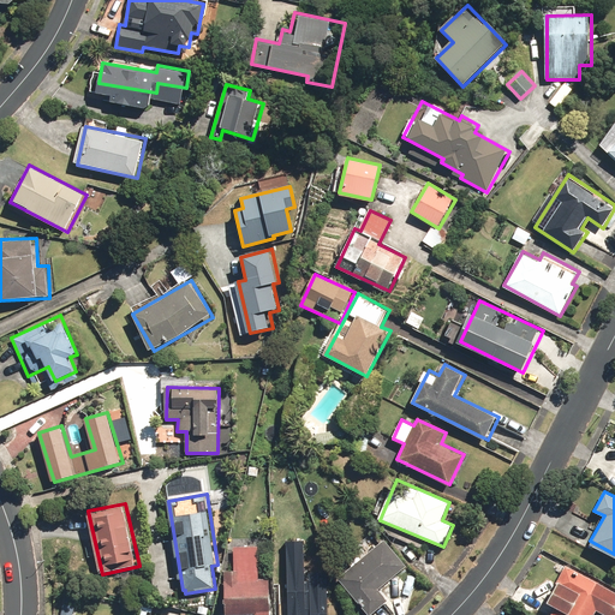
[(305,538),(286,539),(290,596),(279,596),(279,614),(328,614),(327,571),(322,555),(305,556),(305,538)]
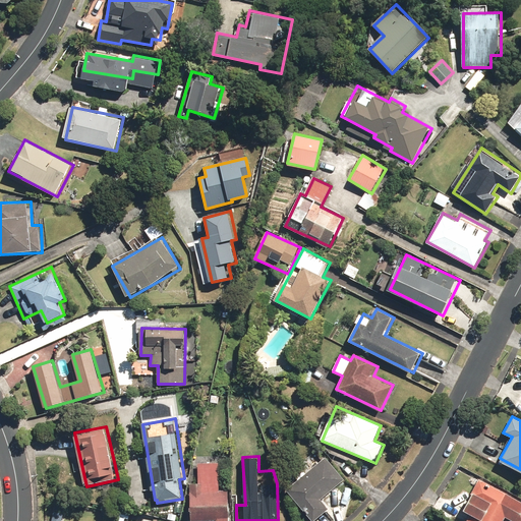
[(345,479),(328,457),(288,488),(313,520),(330,509),(322,498),(345,479)]
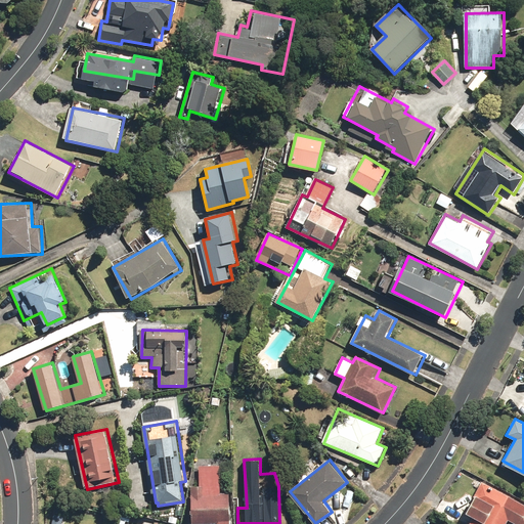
[(200,487),(191,487),(191,523),(218,523),(232,523),(232,492),(221,492),(221,463),(200,463),(200,487)]
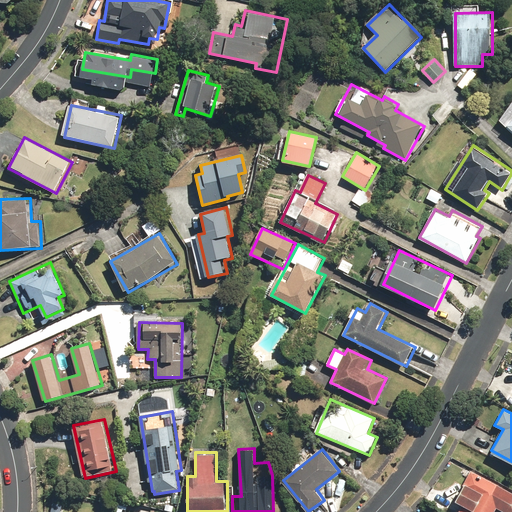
[(511,511),(511,491),(470,470),(454,500),(462,504),(457,511),(494,511),(497,507),(506,511),(511,511)]
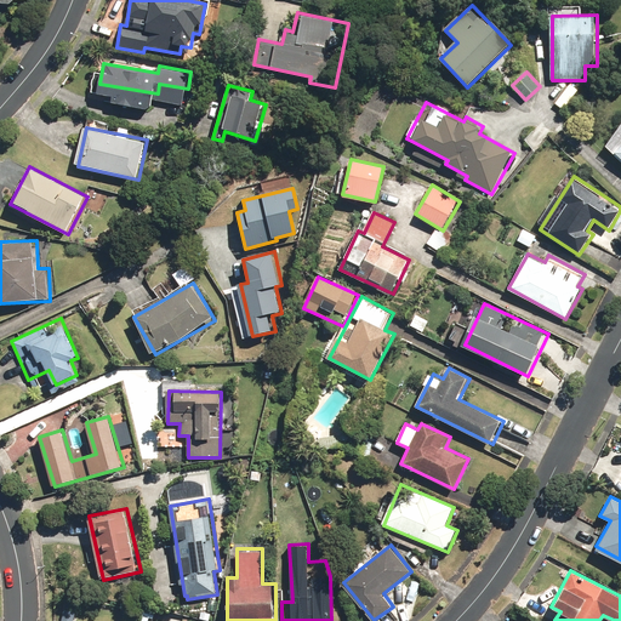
[(75,620),(78,610),(64,608),(62,620),(75,620)]
